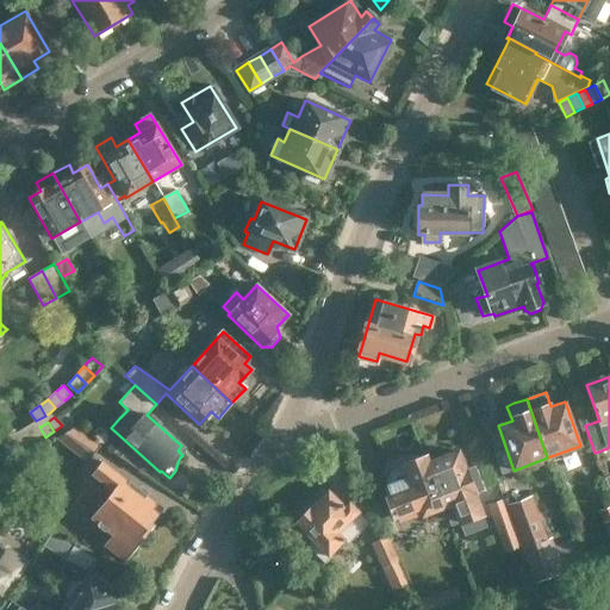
[(72,422),(58,439),(88,461),(100,446),(72,422)]
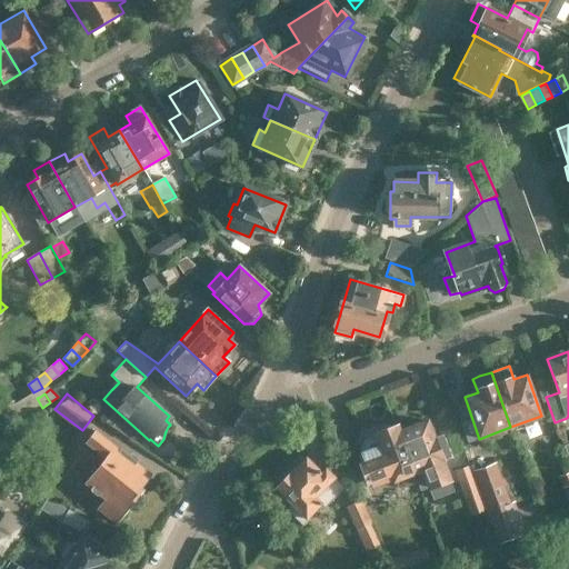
[(0,400),(6,410),(15,405),(15,403),(10,396),(0,400)]
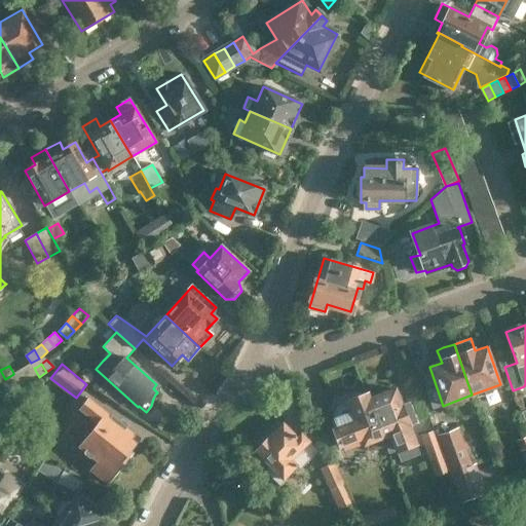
[(32,381),(39,377),(34,368),(27,373),(32,381)]
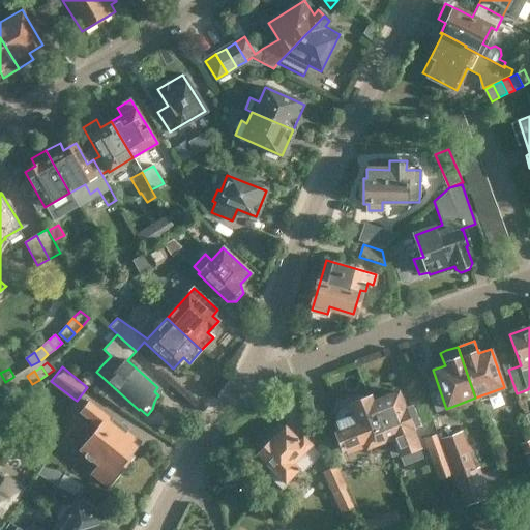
[(25,388),(32,384),(27,376),(20,379),(25,388)]
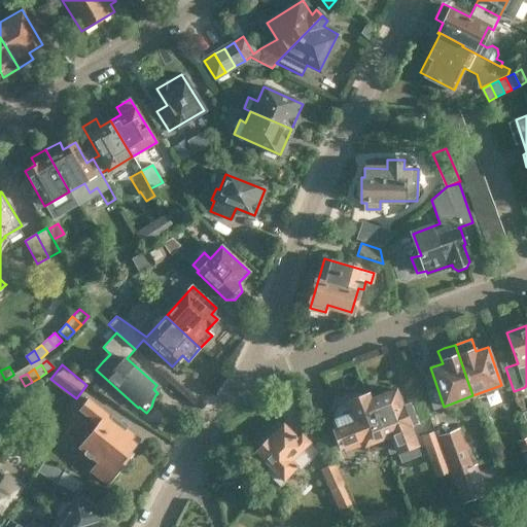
[(19,390),(25,386),(20,377),(13,381),(11,382),(15,391),(19,390)]
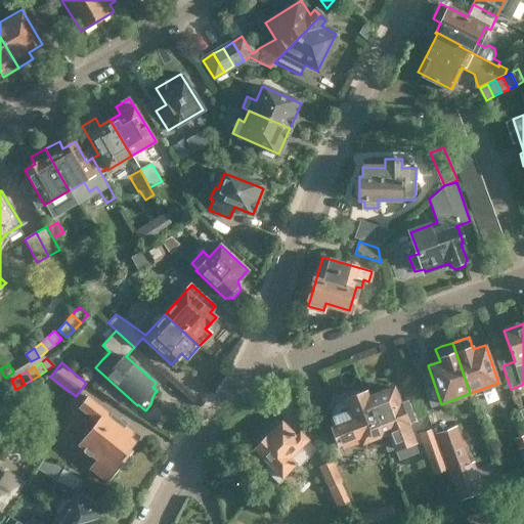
[(7,393),(15,389),(11,380),(3,384),(7,393)]
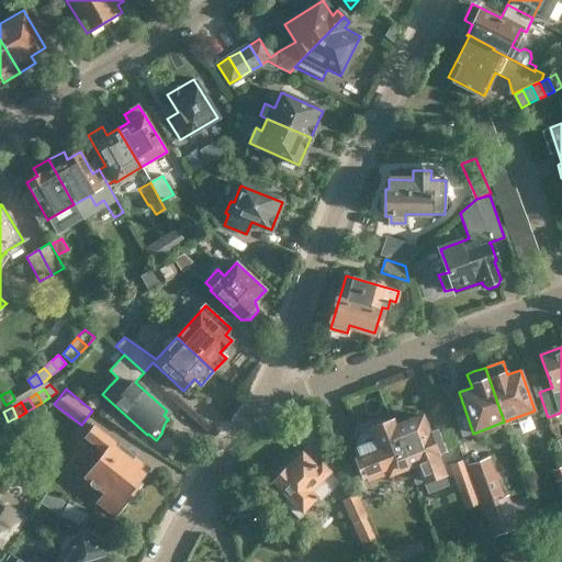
[(420,417),(416,415),(408,418),(406,423),(395,427),(414,475),(417,484),(423,482),(428,494),(449,486),(437,458),(447,454),(437,430),(428,434),(422,417),(420,417)]
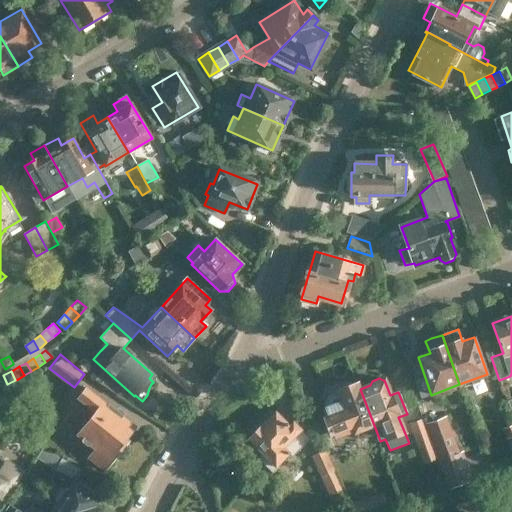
[(377,433),(360,389),(358,384),(356,385),(352,383),(346,386),(344,390),(339,392),(340,393),(329,398),(325,406),(330,416),(325,418),(331,435),(333,434),(335,439),(355,432),(359,440),(377,433)]
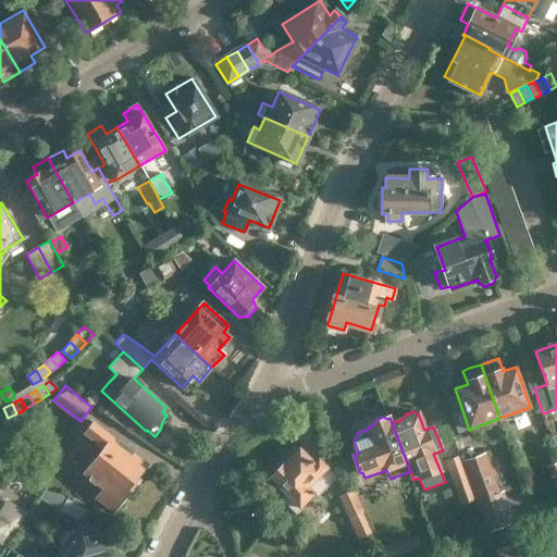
[(136,477),(147,465),(94,421),(84,433),(97,444),(88,454),(95,459),(84,472),(103,489),(95,498),(111,512),(139,479),(136,477)]
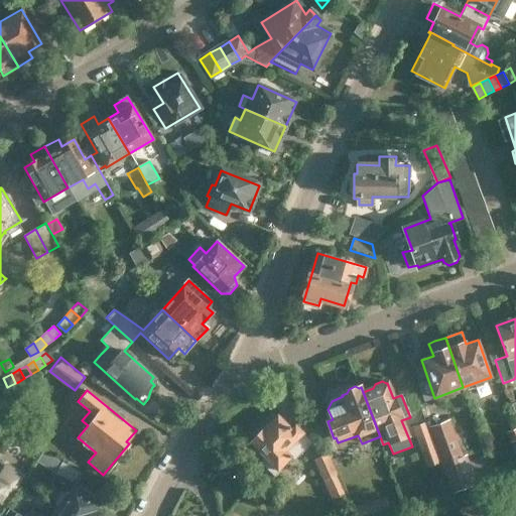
[(294,461),(312,442),(295,425),(291,428),(277,415),(250,442),(264,457),(260,461),(274,475),(291,457),(294,461)]
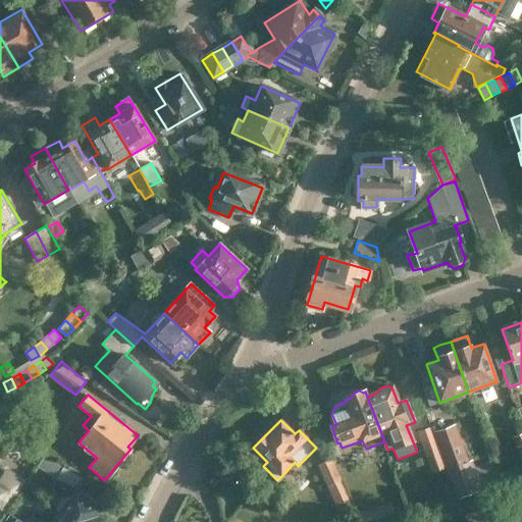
[(454,425),(433,432),(446,468),(458,501),(483,491),(472,461),(468,462),(454,425)]
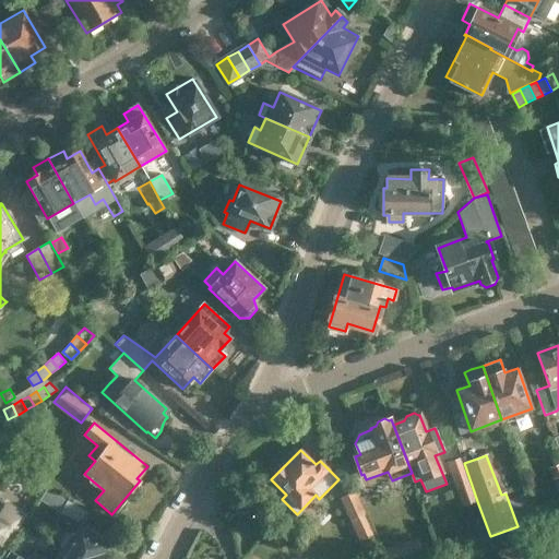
[(462,458),(447,463),(462,507),(477,501),(464,463),(462,458)]
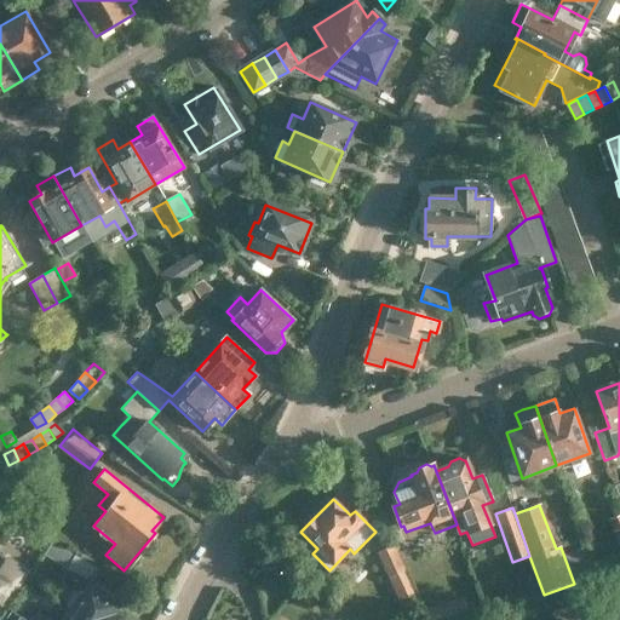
[(612,533),(619,529),(619,515),(607,520),(612,533)]
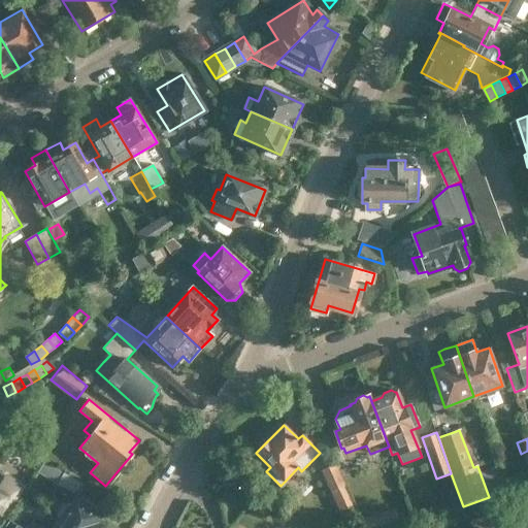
[(333,464),(320,470),(329,492),(343,486),(333,464)]
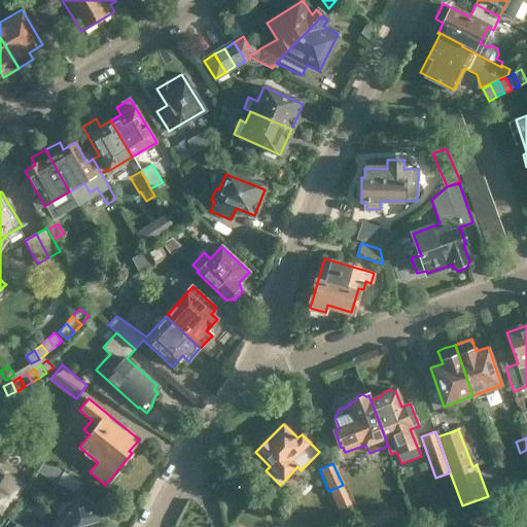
[(73,526),(102,526),(105,524),(100,521),(106,512),(77,494),(83,485),(66,475),(51,466),(44,478),(61,488),(56,496),(67,503),(59,518),(73,526)]
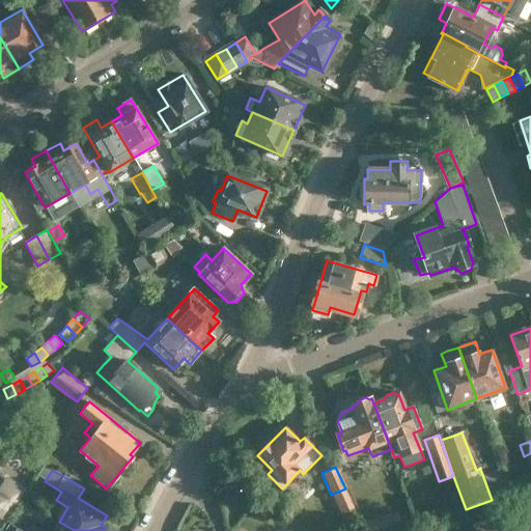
[(0,487),(0,512),(0,513),(5,516),(12,505),(25,487),(7,476),(0,487)]
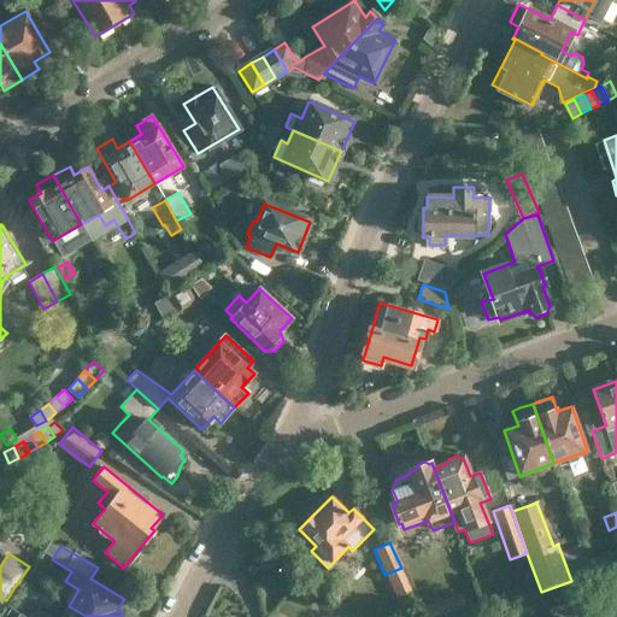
[(401,568),(385,575),(395,599),(412,591),(401,568)]
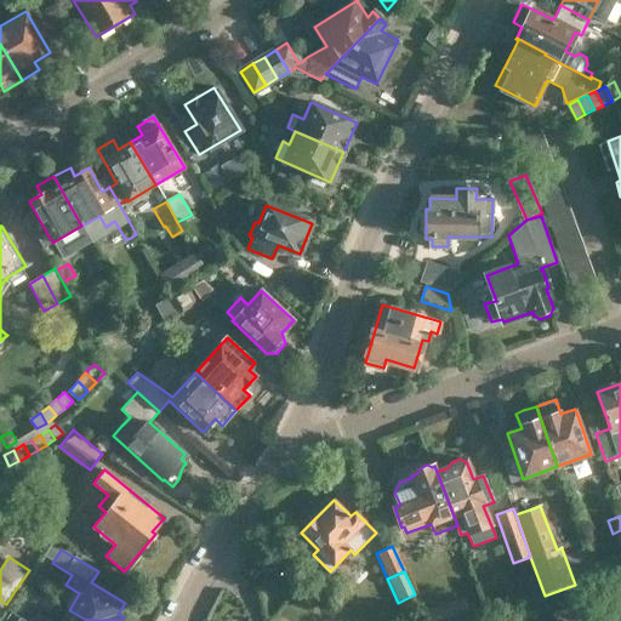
[(440,620),(468,613),(463,598),(426,609),(428,620),(440,620)]
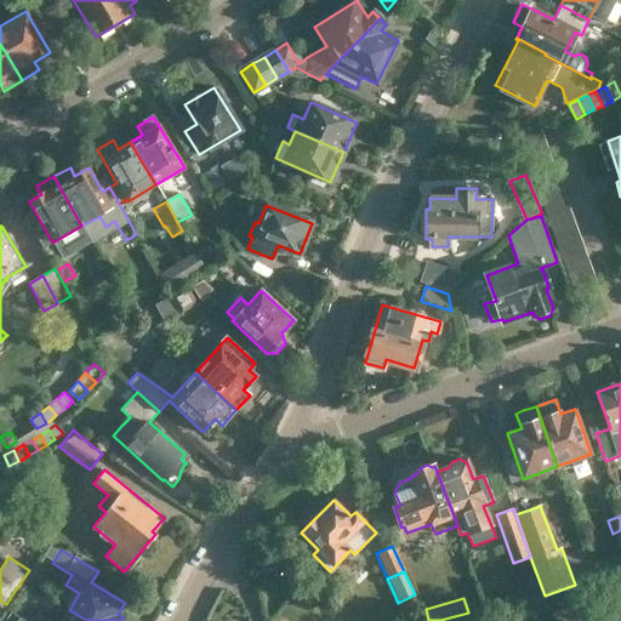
[(86,620),(69,610),(62,620),(49,620),(36,614),(32,620),(86,620)]
